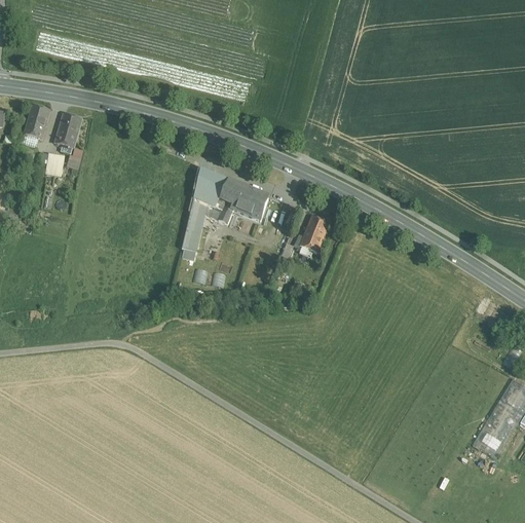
[(49,110),(31,105),(23,134),(41,139),(49,110)]
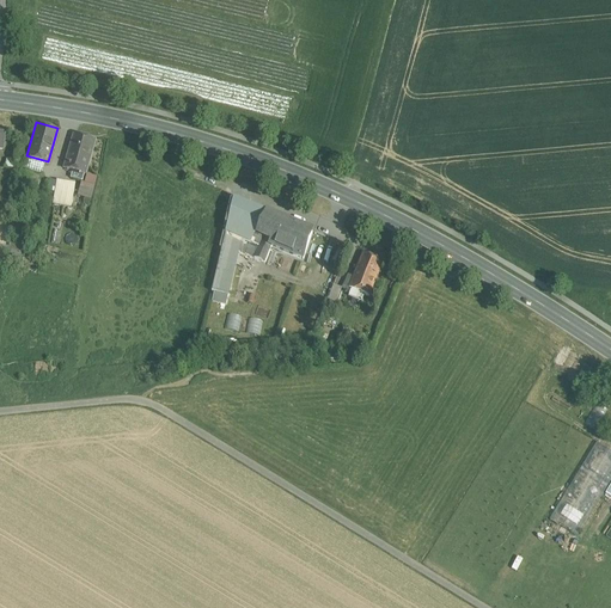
[(95,137),(73,131),(63,166),(85,172),(95,137)]
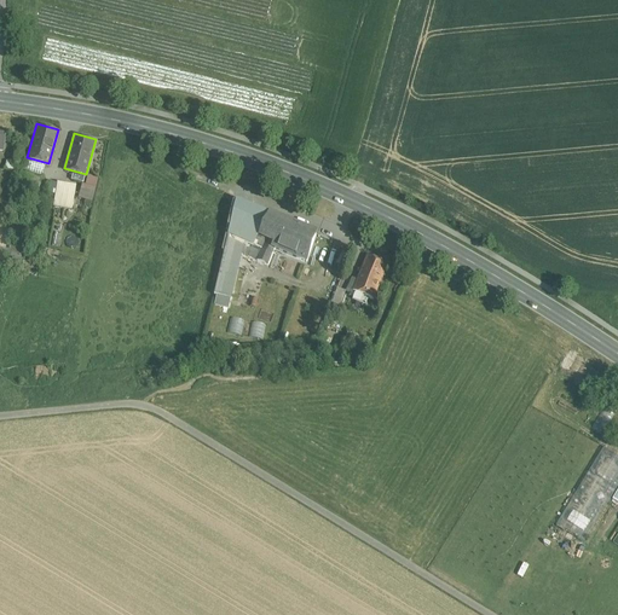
[(22,148),(15,145),(12,160),(18,161),(19,161),(22,148)]
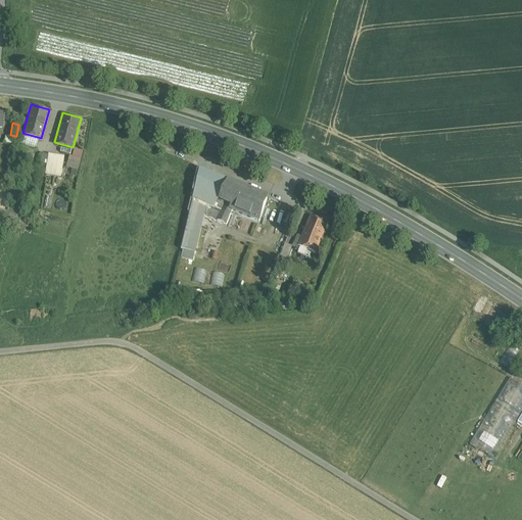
[(15,136),(10,135),(4,134),(3,140),(14,143),(15,136)]
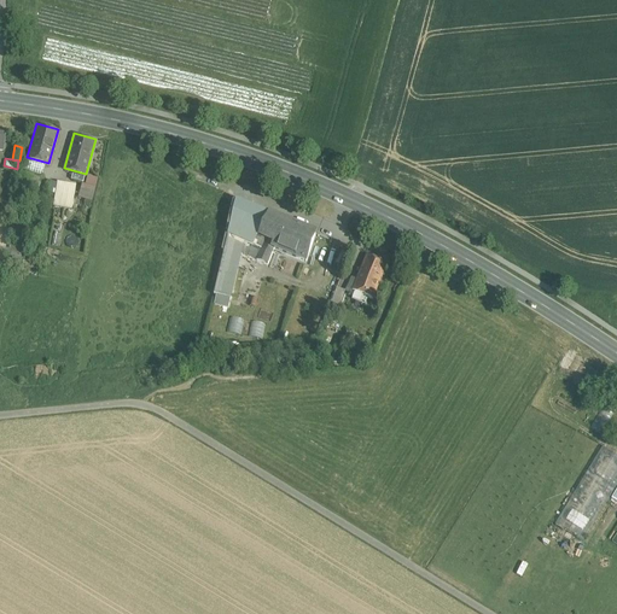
[(41,173),(22,167),(19,175),(18,180),(38,186),(41,173)]
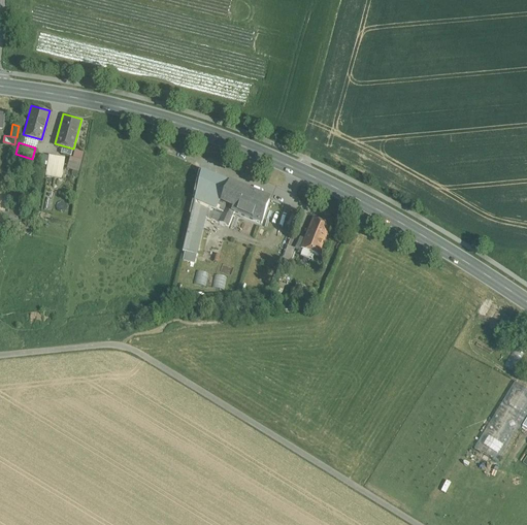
[(72,161),(79,162),(83,151),(75,149),(73,156),(72,161)]
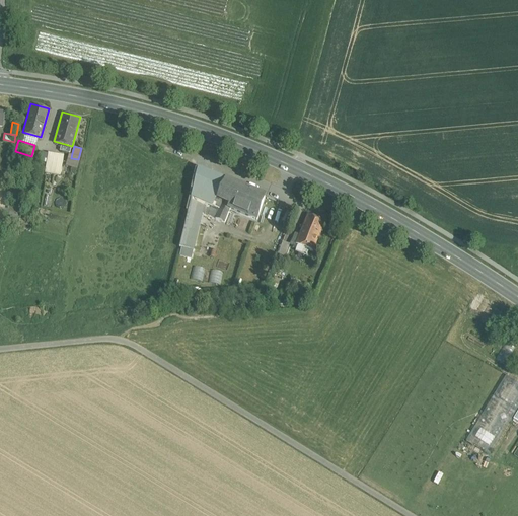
[(39,169),(44,170),(46,163),(48,151),(42,150),(39,169)]
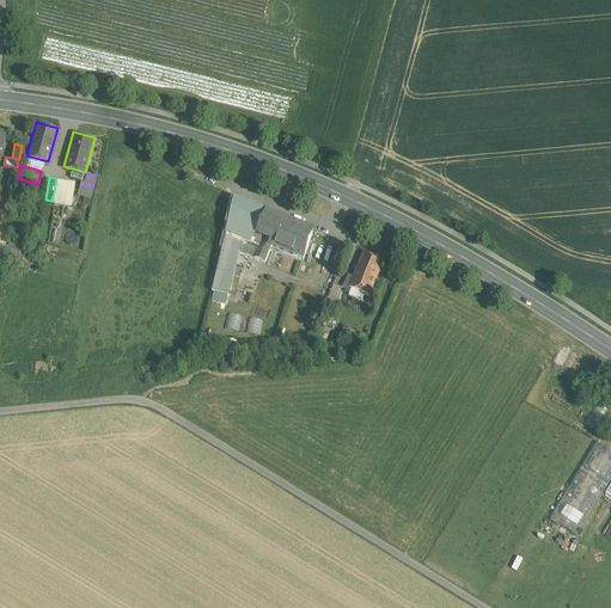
[(56,178),(54,192),(71,195),(72,188),(67,186),(67,180),(56,178)]
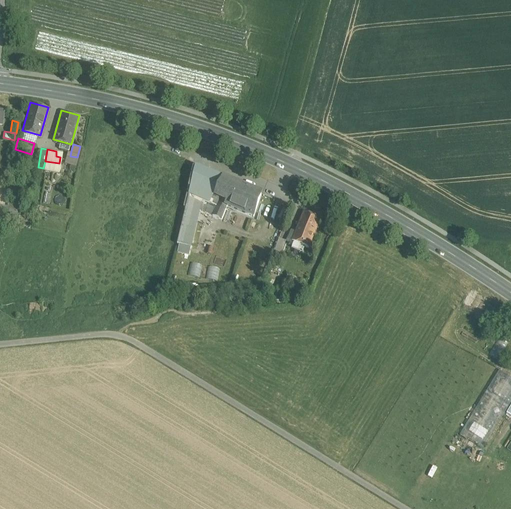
[(75,164),(77,157),(70,156),(71,151),(68,150),(65,161),(75,164)]
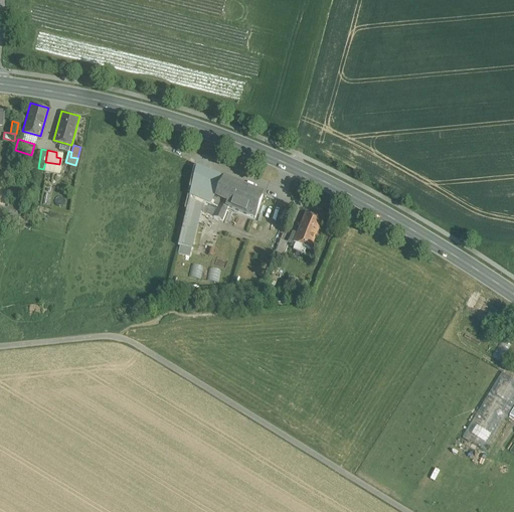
[(223,178),(196,167),(178,243),(184,244),(190,246),(196,223),(201,199),(209,203),(213,194),(216,195),(223,178)]
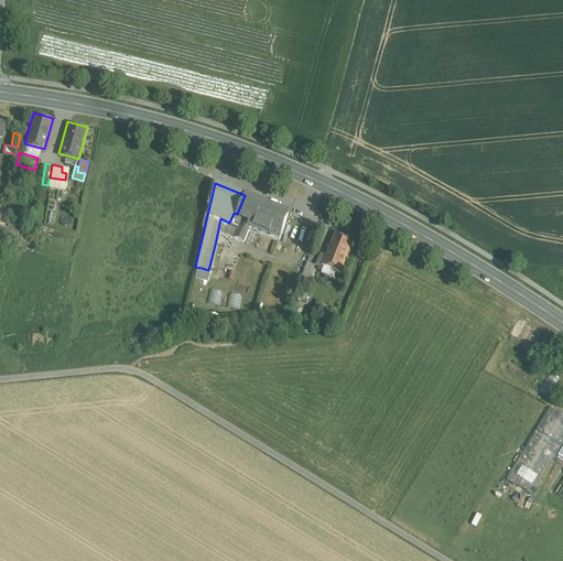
[(287,212),(245,194),(245,195),(237,214),(234,213),(229,223),(237,226),(234,236),(240,238),(242,239),(249,224),(278,236),(287,212)]
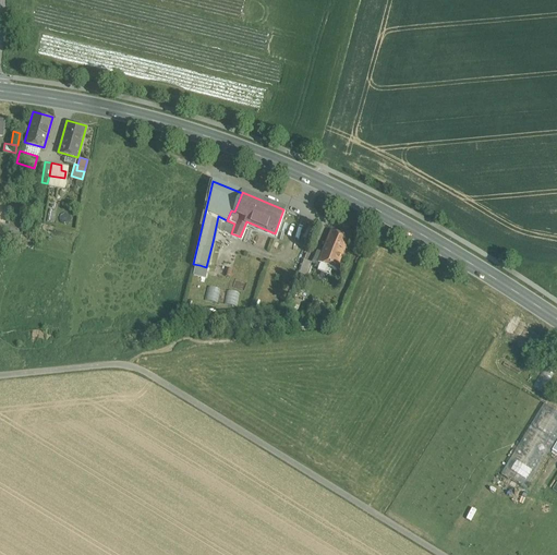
[(349,237),(330,229),(317,261),(319,262),(317,268),(328,273),(330,266),(336,268),(349,237)]
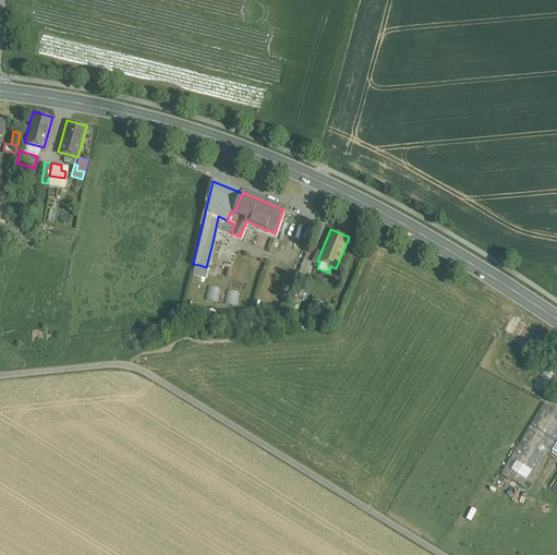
[(310,261),(303,258),(298,273),(305,275),(310,261)]
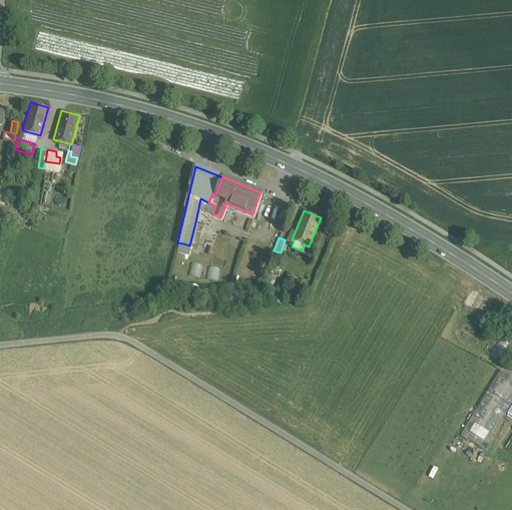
[(199,275),(202,263),(191,261),(188,273),(199,275)]
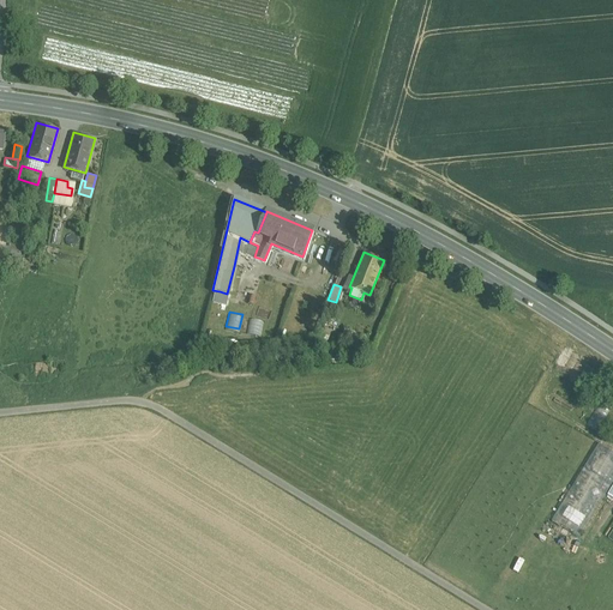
[(248,331),(262,333),(264,318),(250,316),(248,331)]
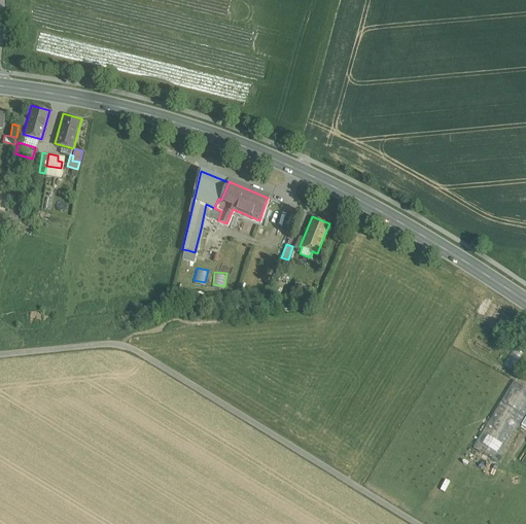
[(525,410),(525,386),(513,378),(472,445),(496,459),(525,410)]
